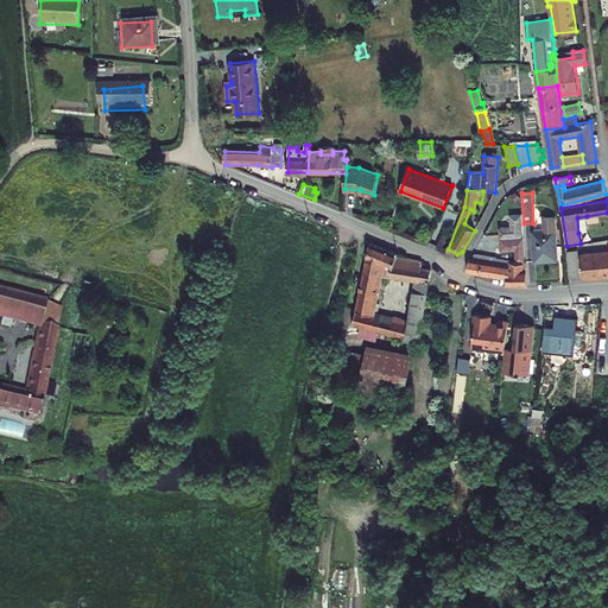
[(525,260),(521,215),(511,215),(511,227),(500,227),(501,251),(515,249),(517,261),(525,260)]
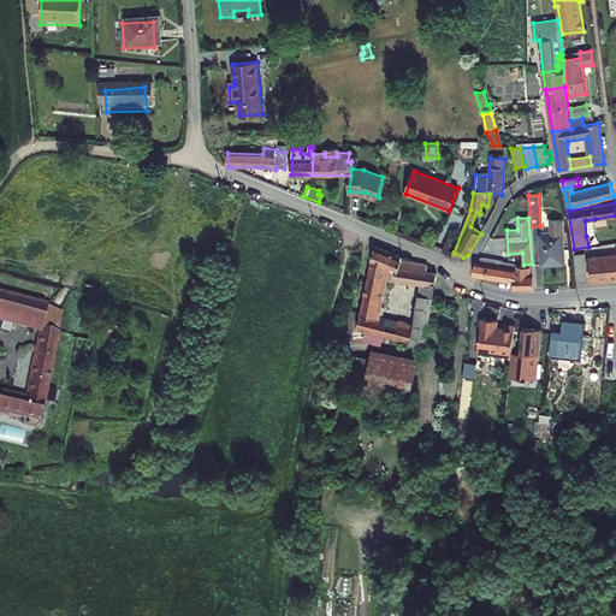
[(596,235),(594,219),(585,220),(586,236),(596,235)]
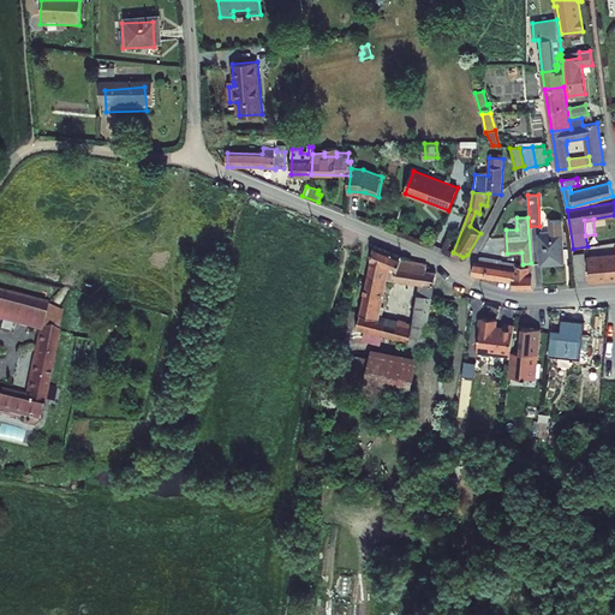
[(541,264),(563,263),(561,220),(550,220),(550,231),(541,231),(541,234),(539,234),(541,264)]
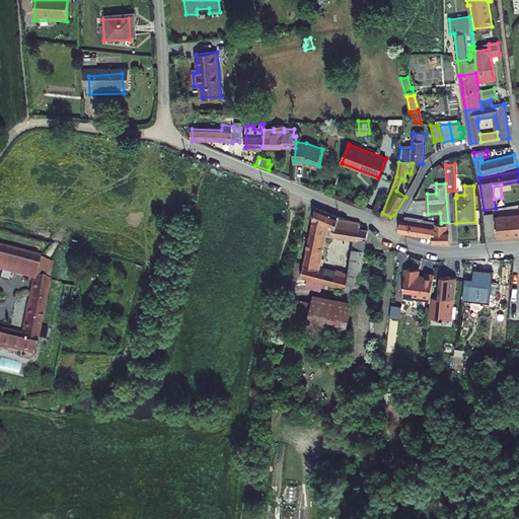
[(487,236),(495,235),(493,214),(485,215),(487,236)]
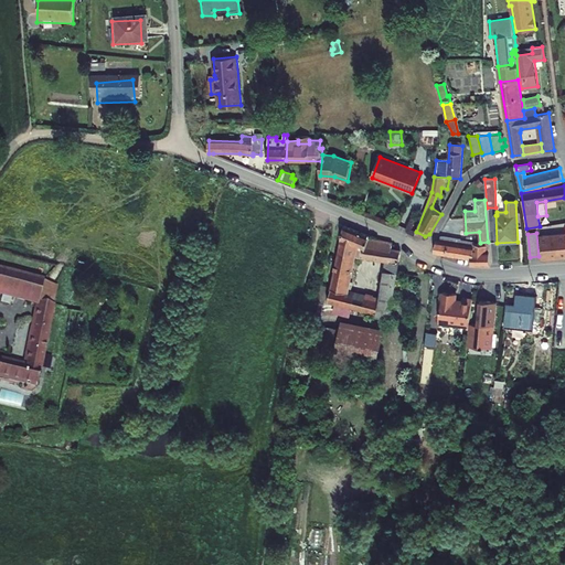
[(564,233),(540,235),(542,259),(548,259),(548,242),(564,242),(564,233)]
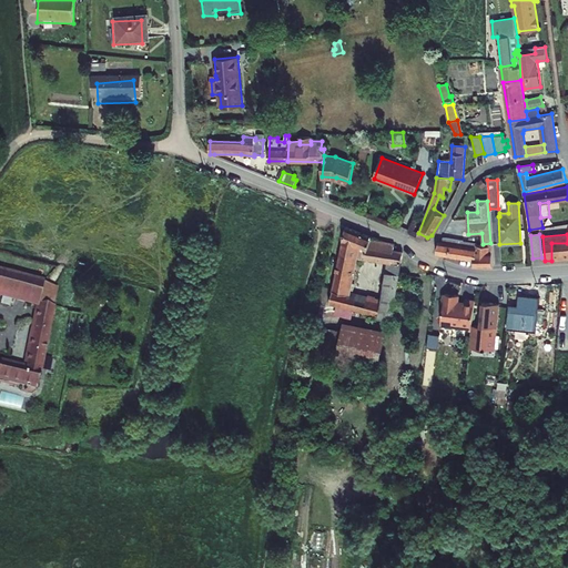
[(351,235),(332,307),(385,318),(386,316),(396,317),(401,291),(407,293),(409,281),(403,280),(407,257),(396,254),(396,251),(379,247),(381,243),(351,235)]
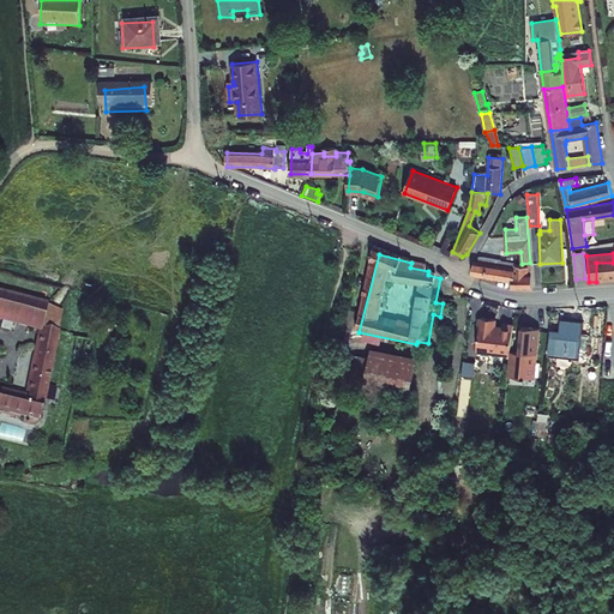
[(516,265),(516,263),(479,257),(477,263),(474,262),(473,274),(513,281),(516,265)]
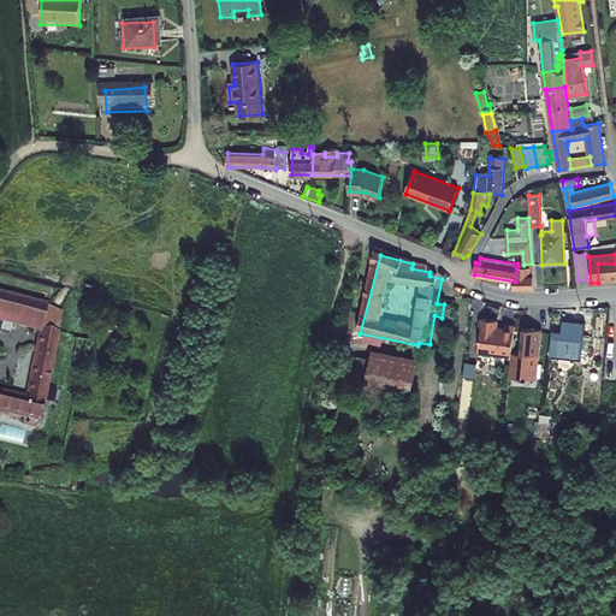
[(615,264),(598,264),(598,283),(615,280),(615,264)]
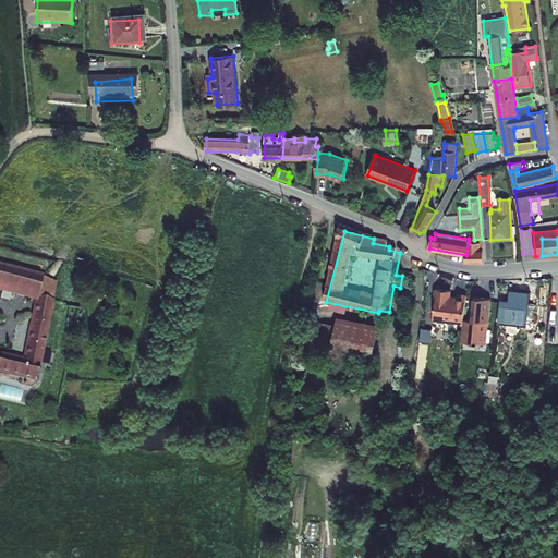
[(465,262),(484,262),(483,242),(480,242),(469,241),(466,255),(465,262)]
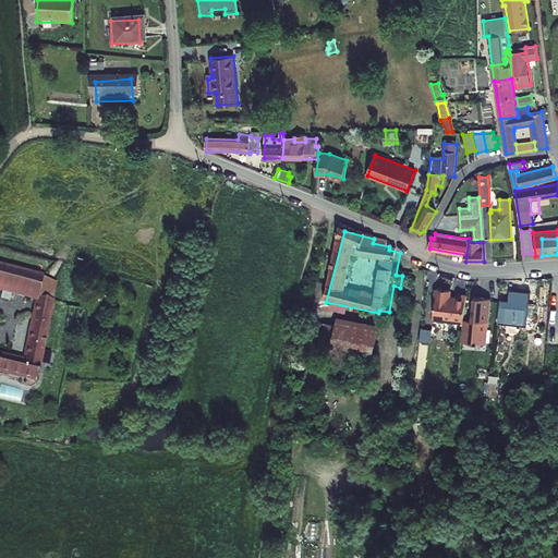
[(56,288),(0,274),(0,298),(38,307),(22,371),(0,365),(0,391),(19,397),(20,388),(32,391),(56,288)]
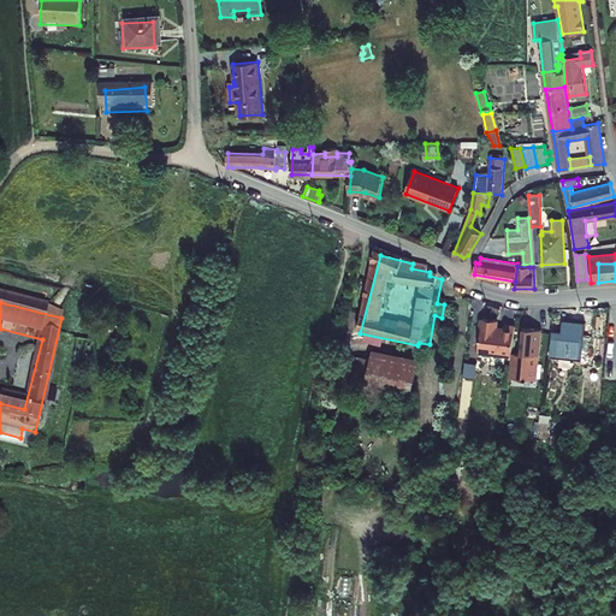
[(513,351),(516,325),(504,324),(504,329),(497,327),(498,319),(484,318),(479,350),(511,355),(513,351)]
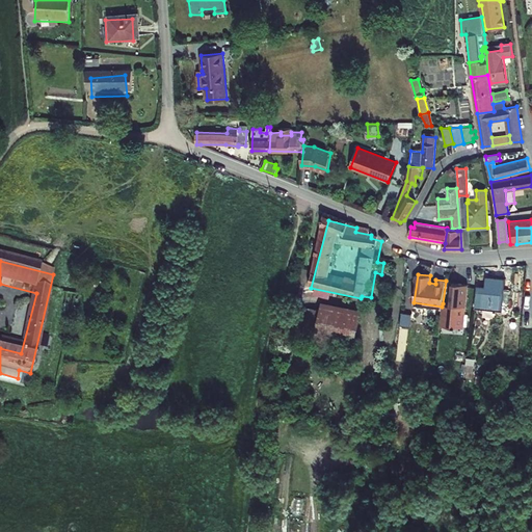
[(475,308),(502,311),(504,289),(504,288),(494,287),(495,276),(486,276),(485,286),(477,285),(475,308)]
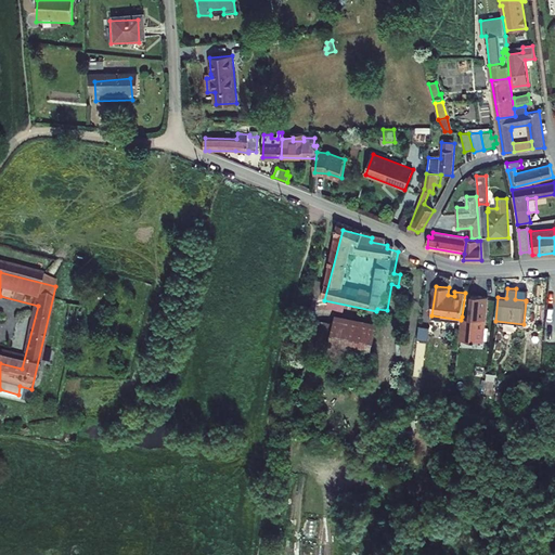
[(470,318),(462,317),(461,320),(460,339),(485,341),(489,297),(473,295),(470,318)]
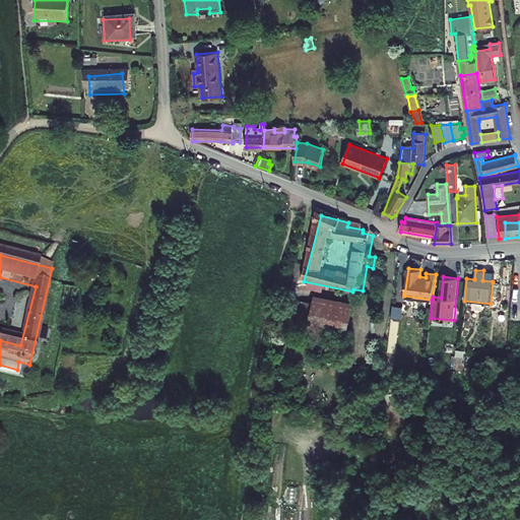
[(346,336),(354,303),(314,295),(313,302),(302,301),(300,301),(295,328),(296,330),(307,332),(308,328),(346,336)]
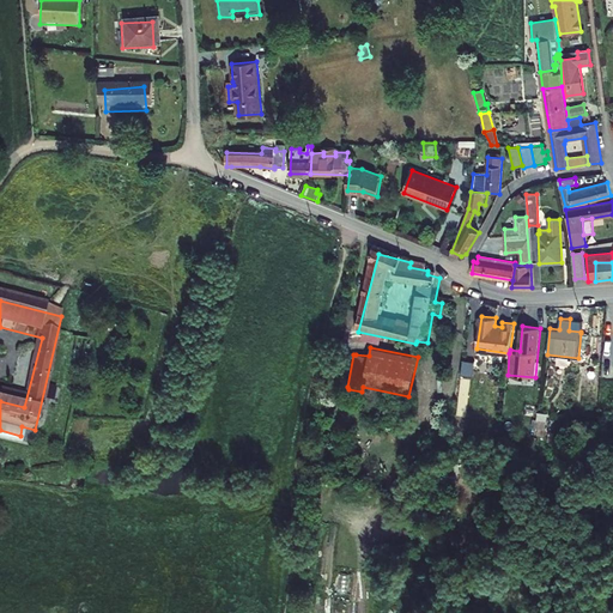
[(536,407),(526,406),(523,414),(535,417),(536,407)]
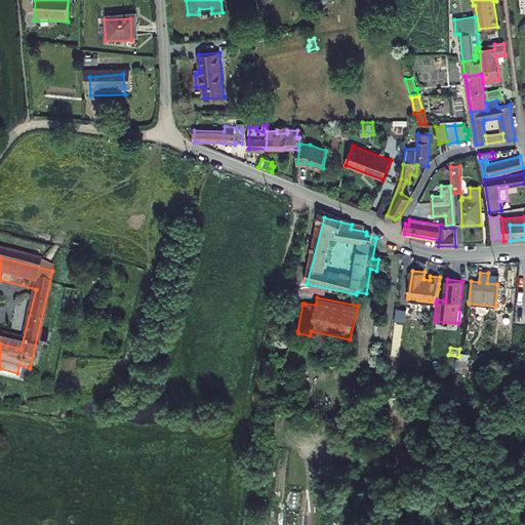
[(466,373),(468,361),(459,359),(457,372),(466,373)]
